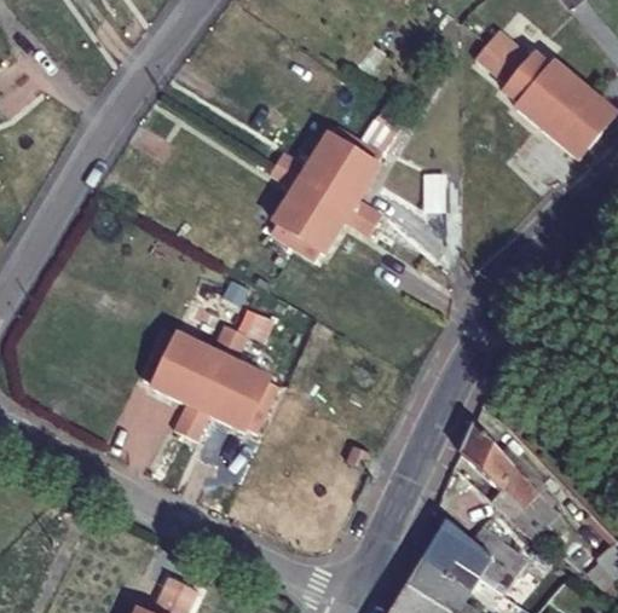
[(492,46),(599,132),(617,109),(555,58),(550,64),(533,50),(531,53),(504,32),(492,46)]
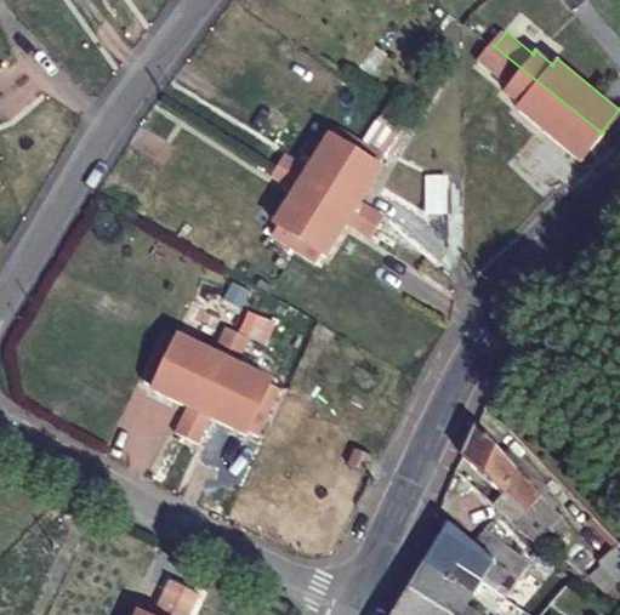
[(601,132),(494,46),(485,56),(513,78),(506,89),(521,101),(517,106),(581,157),(601,132)]
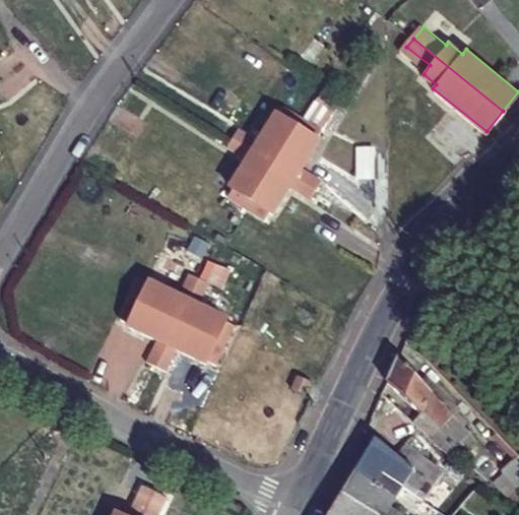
[(274,161),(304,116),(280,102),(274,112),(271,110),(255,137),(232,122),(225,131),(274,161)]
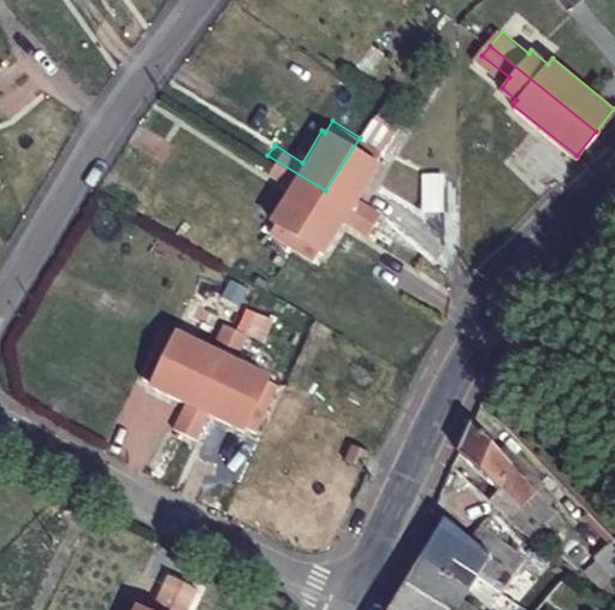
[(325,190),(378,223),(385,211),(355,193),(374,161),(372,160),(379,148),(360,137),(325,190)]
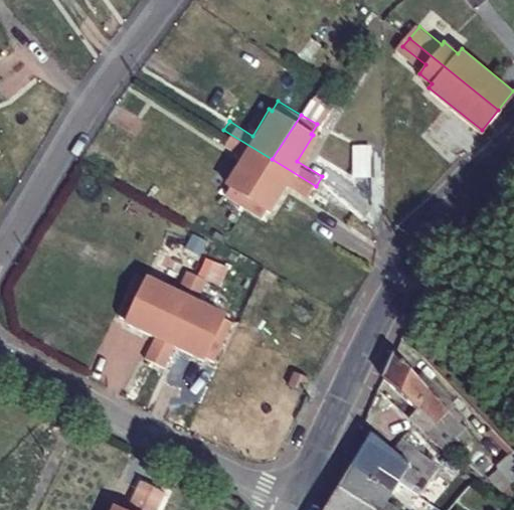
[(272,159),(223,130),(216,142),(239,156),(224,181),(226,182),(221,191),(241,203),(272,159)]
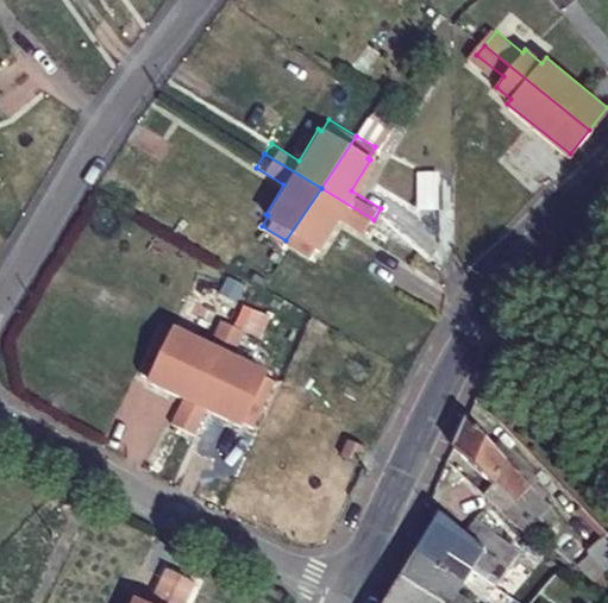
[(321,188),(286,240),(308,255),(315,243),(317,244),(334,215),(364,234),(374,220),(321,188)]
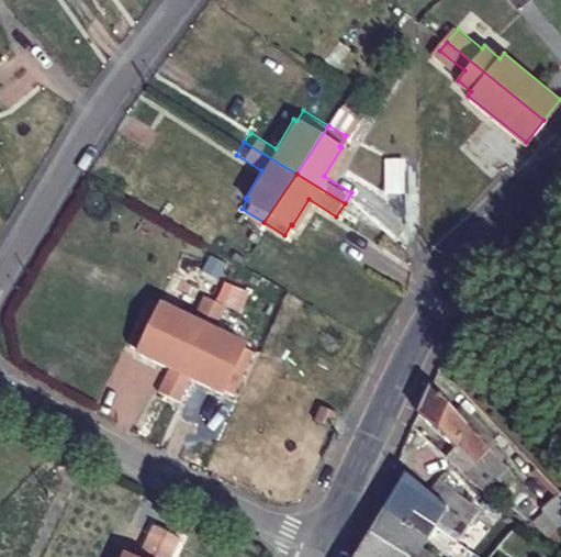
[(191,345),(215,292),(205,287),(190,316),(161,301),(159,302),(153,299),(142,320),(191,345)]
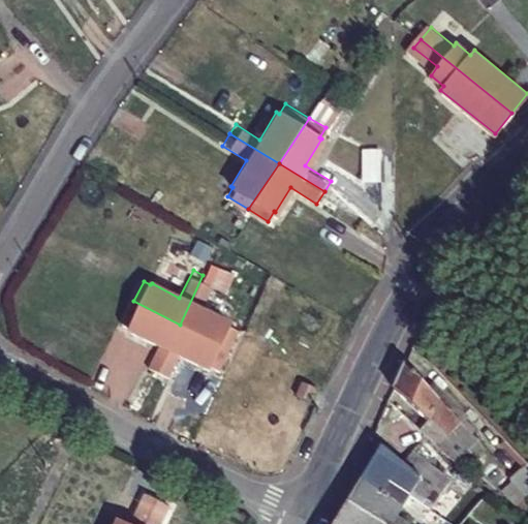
[(214,281),(203,275),(180,325),(226,347),(238,327),(229,322),(230,320),(202,305),(214,281)]
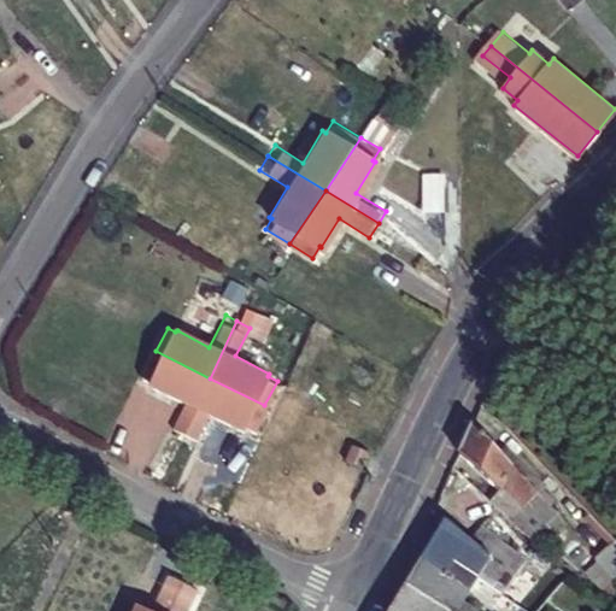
[(210,379),(156,351),(142,376),(153,382),(152,383),(186,400),(170,430),(182,436),(210,379)]
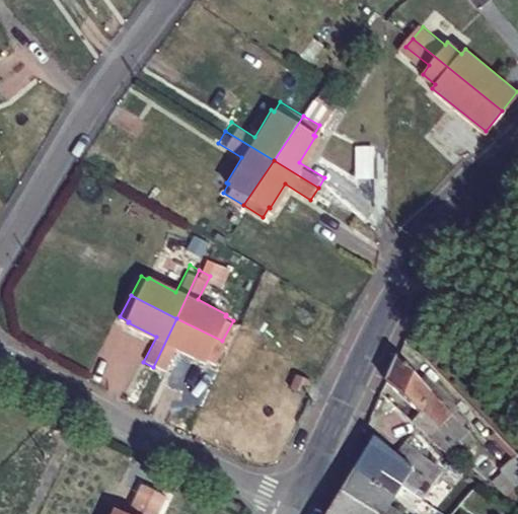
[(222,341),(176,318),(153,367),(164,372),(177,349),(203,362),(205,358),(212,361),(222,341)]
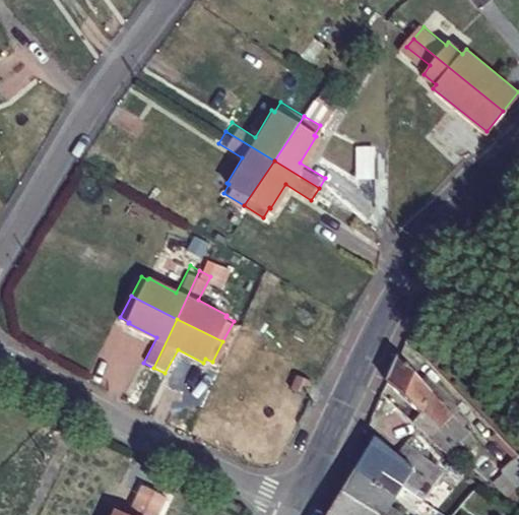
[(469,431),(399,356),(388,381),(418,413),(412,420),(448,452),(469,431)]
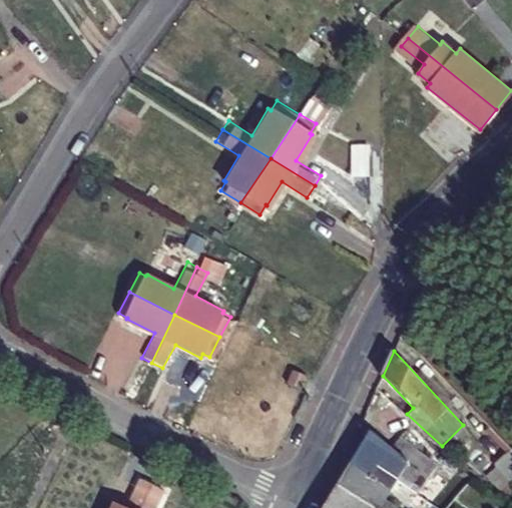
[(302,387),(308,375),(293,367),(290,372),(286,379),(302,387)]
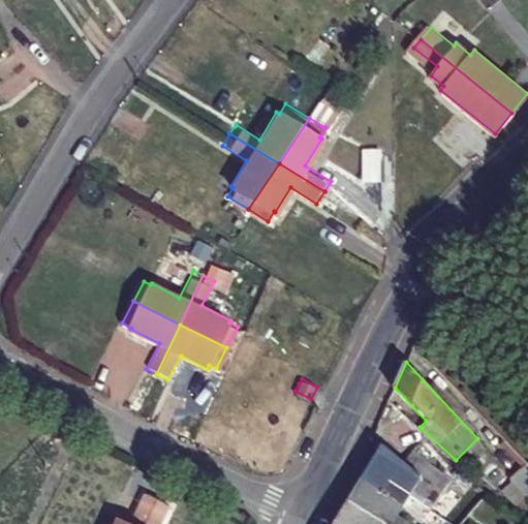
[(387,523),(406,523),(408,520),(398,512),(413,487),(426,494),(434,483),(407,463),(381,443),(349,500),(387,523)]
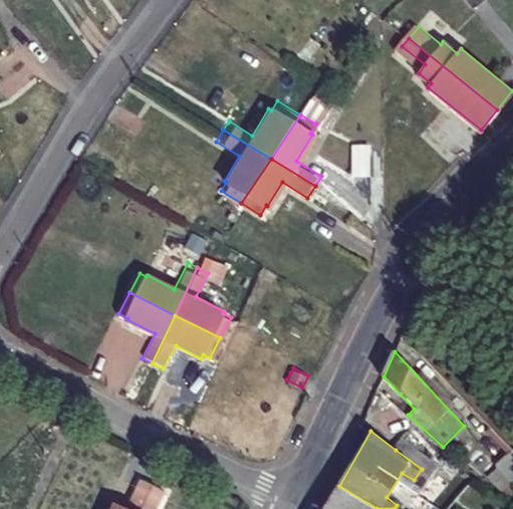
[(396,450),(422,469),(430,458),(406,440),(396,450)]
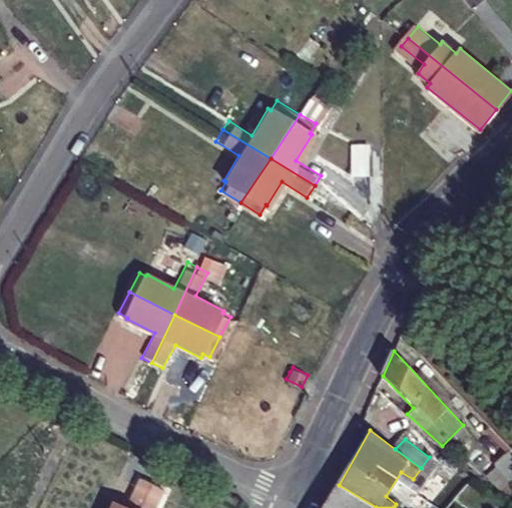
[(137,507),(152,481),(141,476),(124,507),(113,501),(109,507),(137,507)]
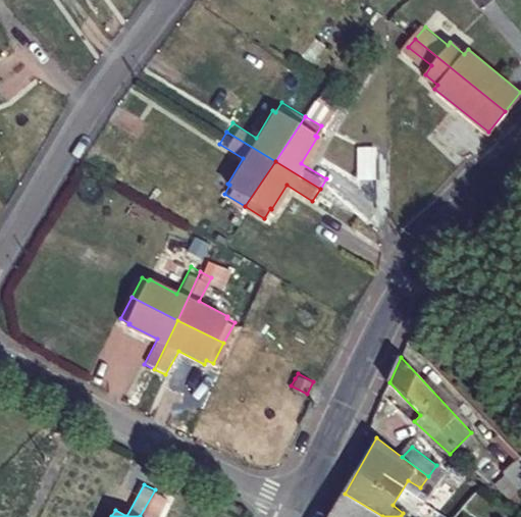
[(140,516),(154,516),(166,496),(155,489),(140,516)]
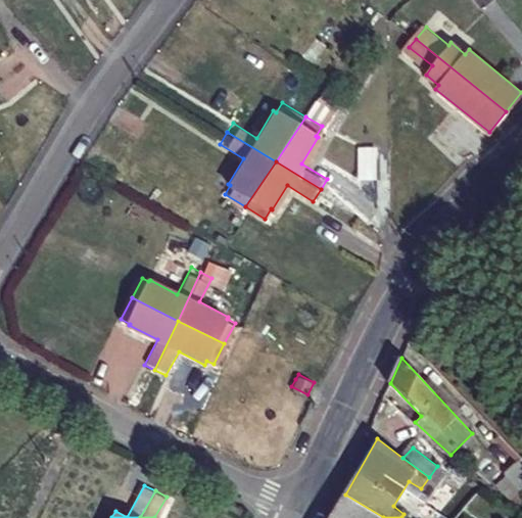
[(332,517),(383,517),(345,495),(332,517)]
